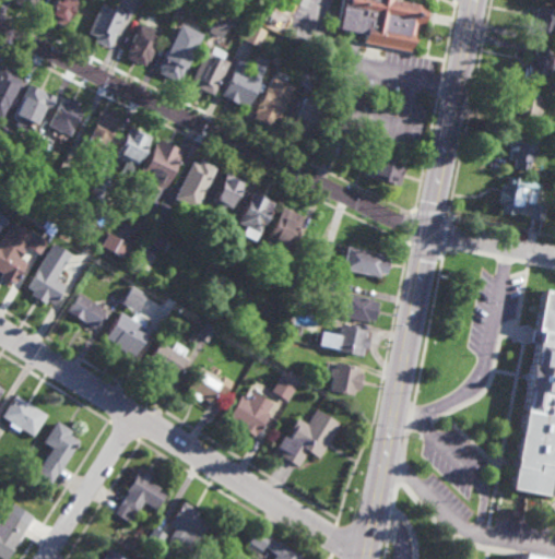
[(42,0),(38,8),(36,7),(34,11),(15,2),(15,0),(42,0)]
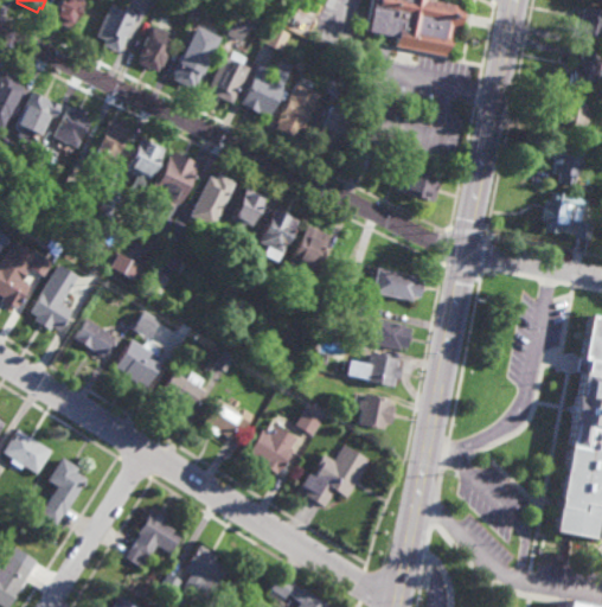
[(84,0),(84,1),(84,2),(75,24),(72,24),(70,29),(52,20),(55,16),(53,14),(59,0),(84,0)]
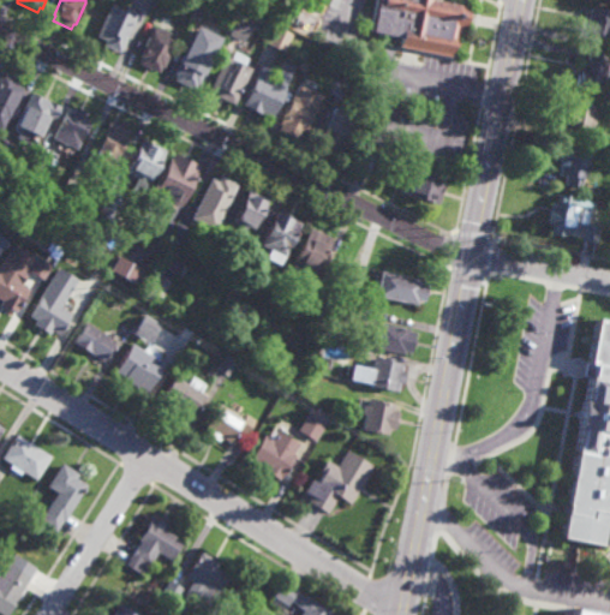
[(267,0),(262,12),(244,4),(245,0),(267,0)]
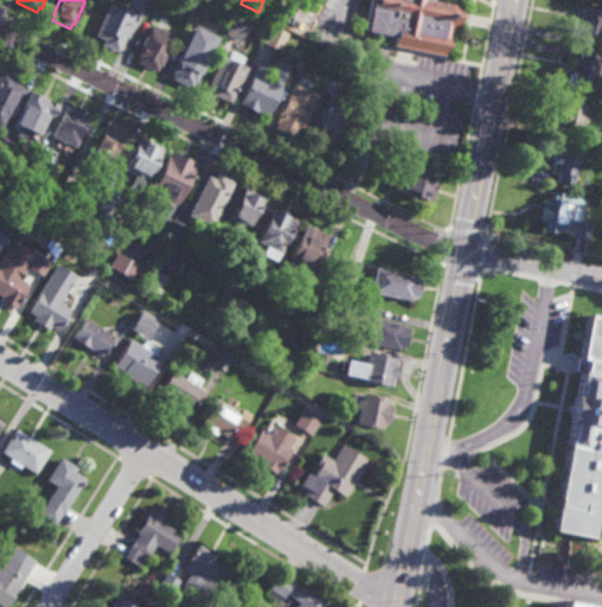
[(370,0),(428,0),(428,1),(466,8),(461,31),(452,29),(447,57),(394,46),(396,37),(365,32),(370,0)]
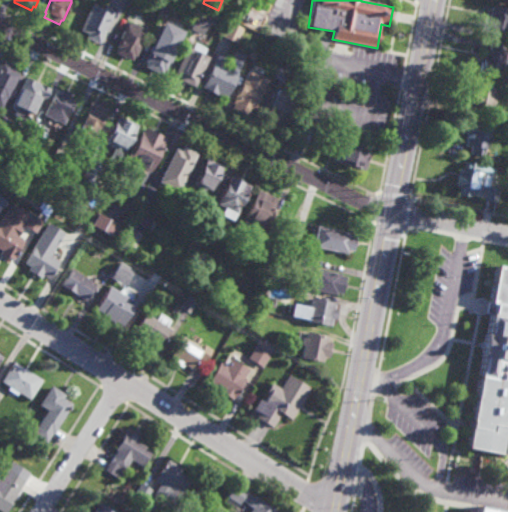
[(105,9),(107,5),(116,9),(114,12),(116,13),(101,45),(87,38),(89,34),(81,30),(94,4),(105,9)]
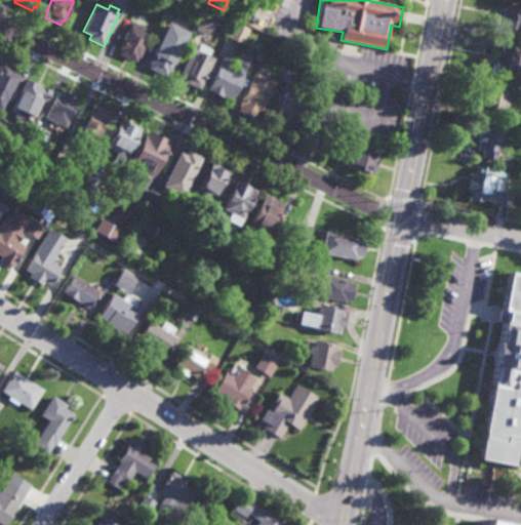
[(174,19),(165,14),(171,4),(179,8),(174,19)]
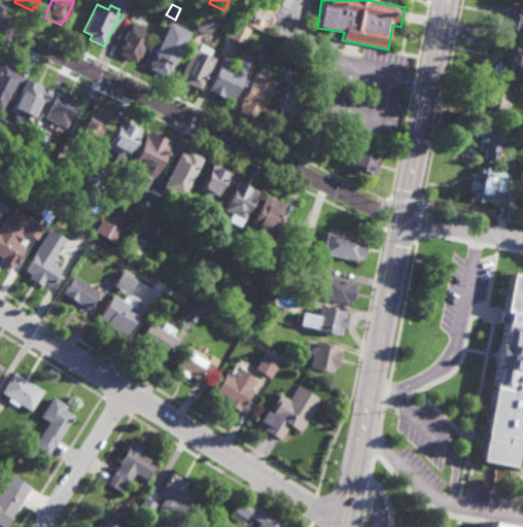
[(522,36),(502,32),(504,23),(500,22),(503,7),(508,8),(508,6),(522,8),(522,36)]
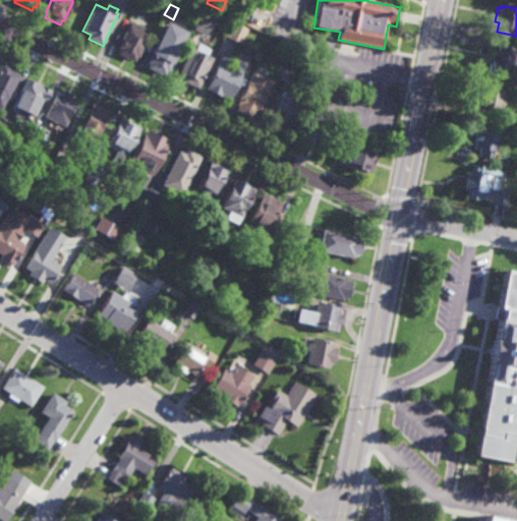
[(202,36),(192,32),(200,13),(210,18),(202,36)]
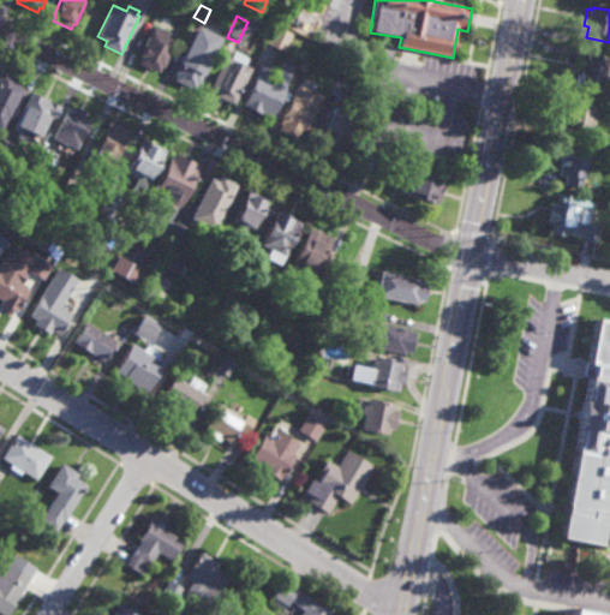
[(171,33),(168,37),(178,42),(165,69),(163,67),(161,73),(141,64),(143,58),(141,58),(154,31),(155,31),(157,27),(171,33)]
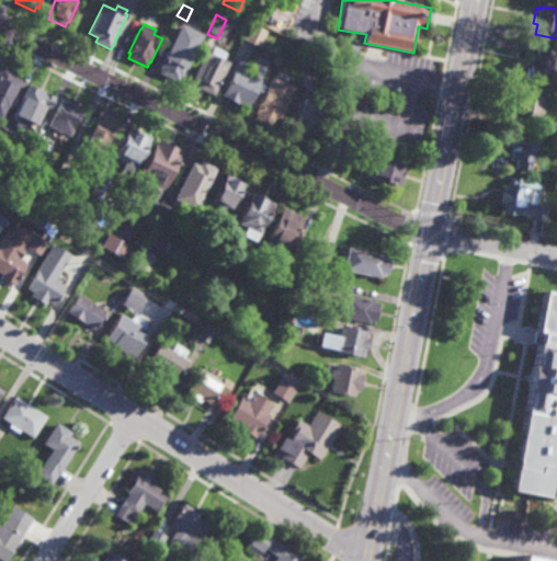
[(260,48),(245,39),(252,24),(268,32),(260,48)]
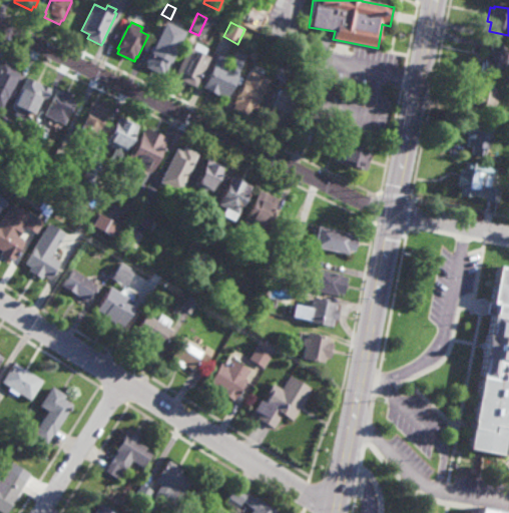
[(169,46),(176,49),(167,71),(165,70),(163,75),(146,67),(148,62),(147,61),(157,40),(159,41),(161,36),(171,41),(169,46)]
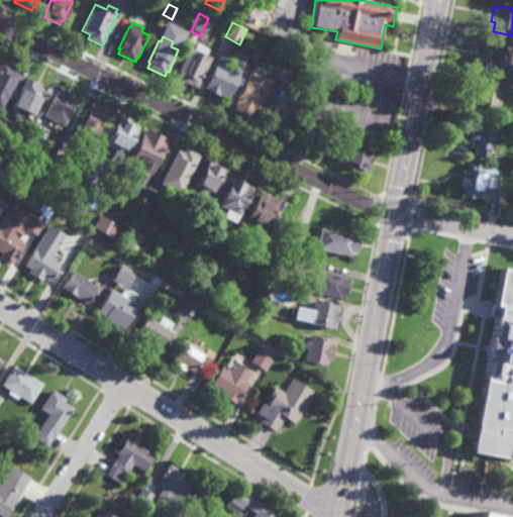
[(252,44),(246,41),(249,36),(255,39),(252,44)]
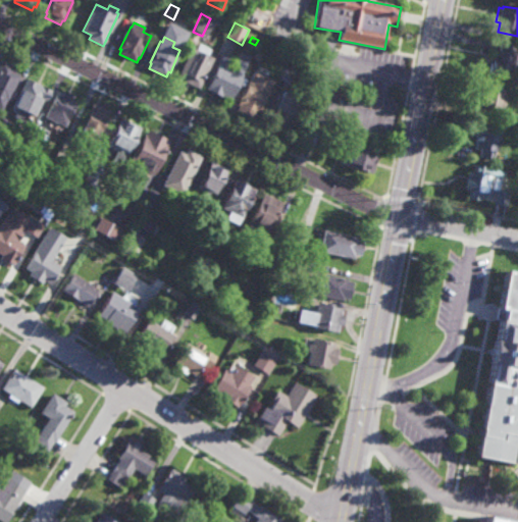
[(265,65),(253,59),(261,43),(273,49),(265,65)]
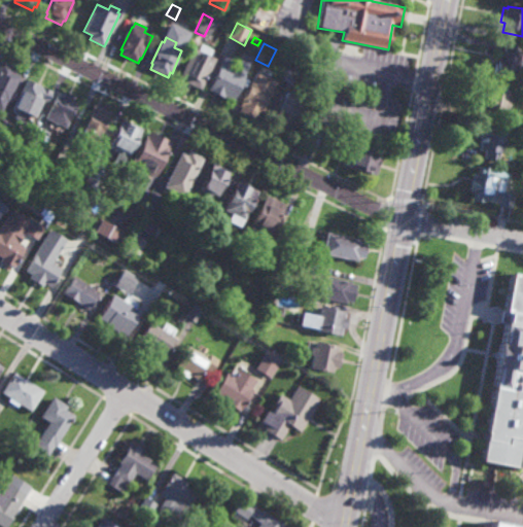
[(522,67),(519,67),(517,80),(496,77),(496,76),(494,76),(497,60),(499,60),(501,51),(506,51),(507,45),(521,47),(520,48),(522,48),(522,67)]
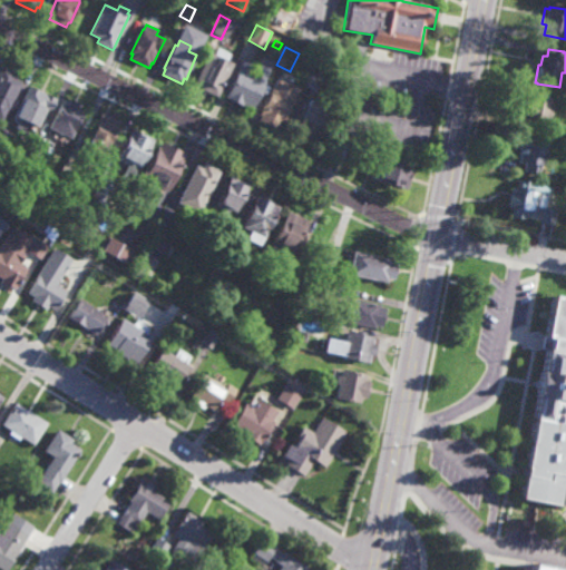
[(230,56),(227,61),(234,65),(218,98),(202,90),(203,88),(195,85),(210,52),(215,56),(218,50),(230,56)]
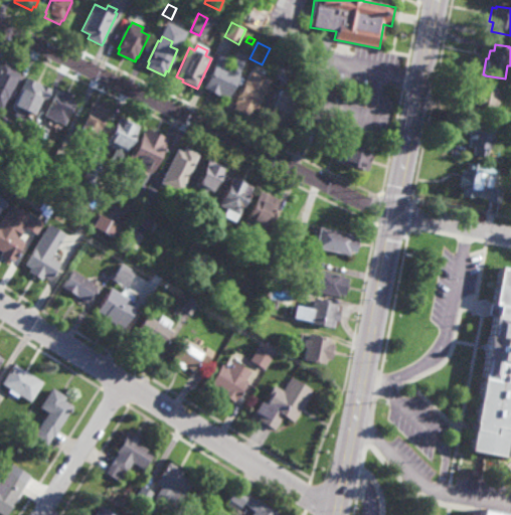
[(229,68),(234,59),(244,63),(240,72),(241,73),(228,102),(203,90),(219,56),(229,60),(226,66),(229,68)]
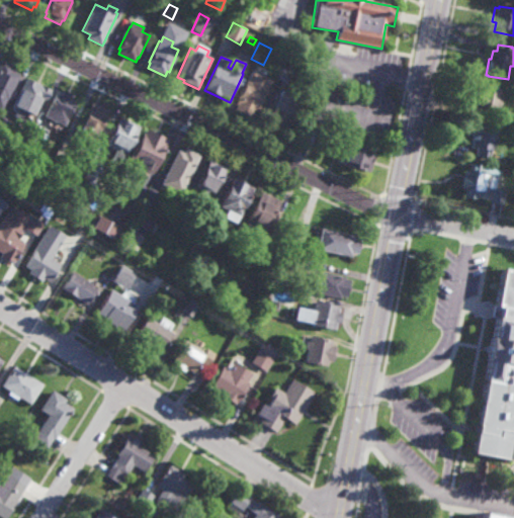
[(11,99),(10,98),(6,108),(0,105),(0,65),(2,61),(17,67),(15,71),(22,74),(11,99)]
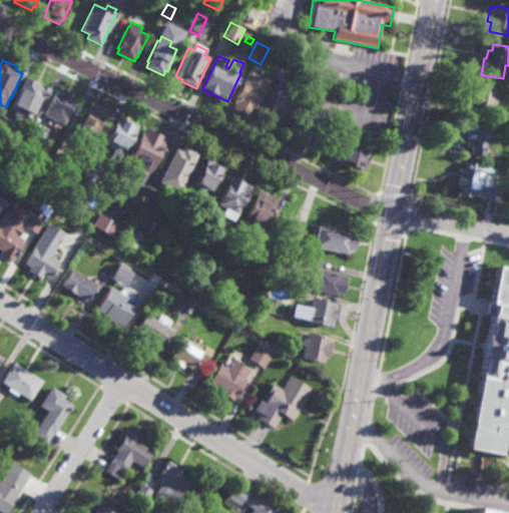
[(286,83),(275,78),(280,67),(290,72),(286,83)]
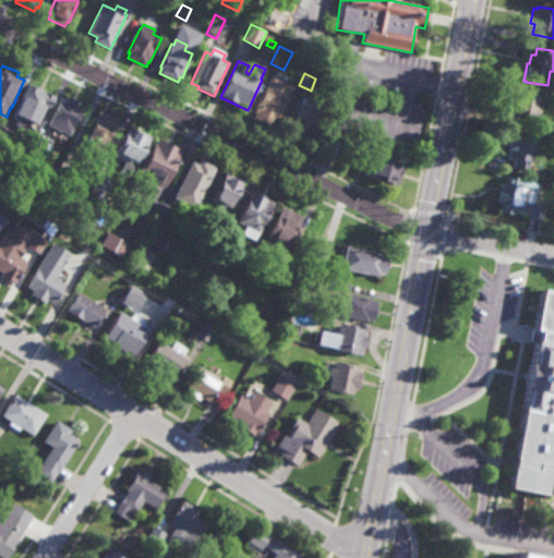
[(279,85),(281,82),(294,88),(290,97),(288,96),(274,125),(265,121),(264,123),(254,119),(256,114),(254,113),(269,81),(279,85)]
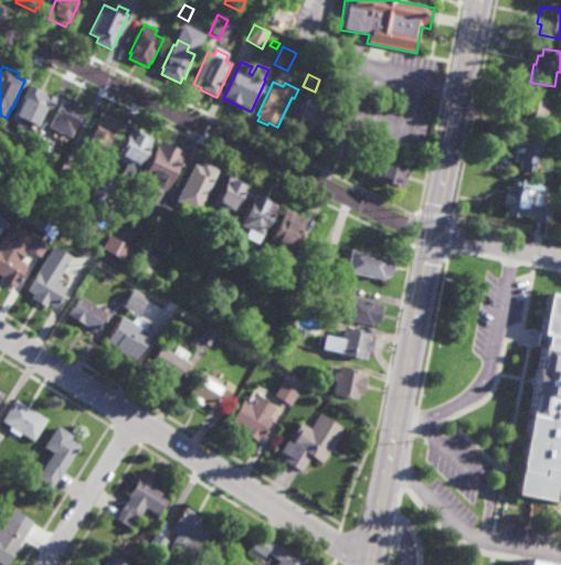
[(53,107),(50,106),(42,124),(40,123),(35,132),(19,125),(23,116),(18,114),(31,86),(57,98),(53,107)]
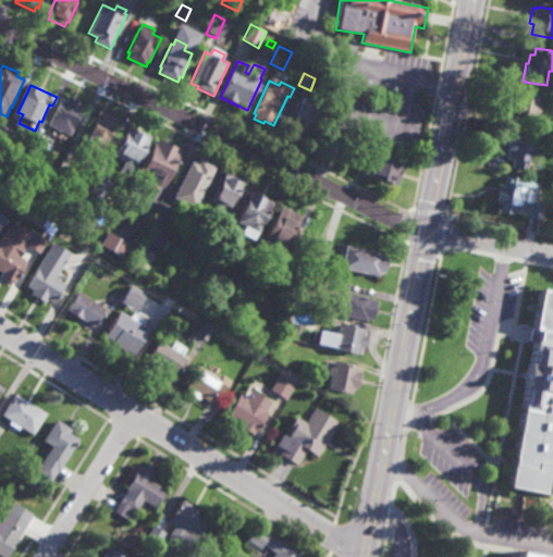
[(545,91),(541,110),(539,110),(538,115),(550,118),(548,127),(530,124),(531,115),(516,112),(517,104),(516,103),(518,89),(523,89),(524,87),(545,91)]
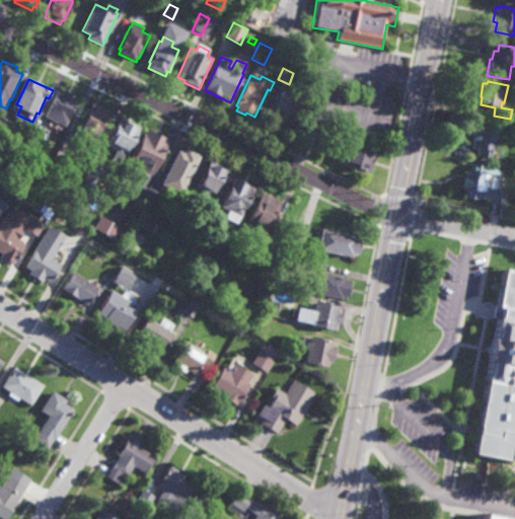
[(69,126),(48,116),(60,89),(79,98),(77,102),(79,103),(69,126)]
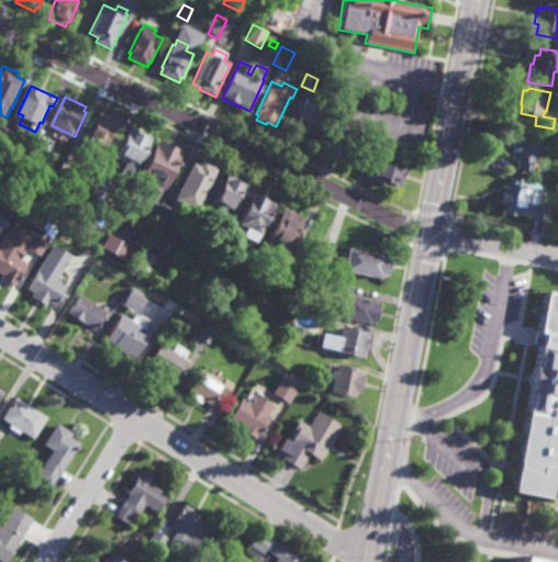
[(317,112),(325,116),(314,138),(312,137),(310,143),(290,132),(291,128),(290,127),(304,99),(312,102),(314,98),(322,102),(317,112)]
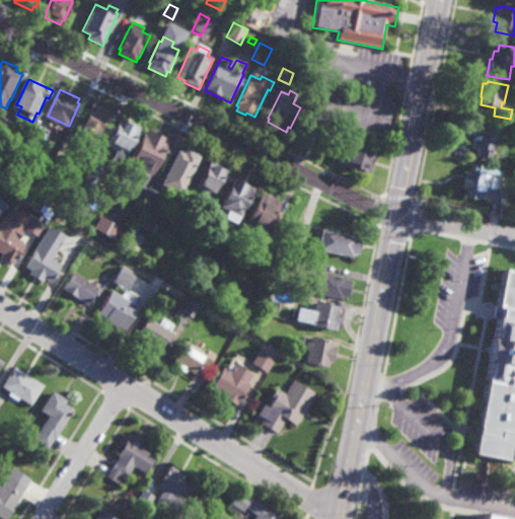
[(101,131),(102,132),(96,143),(78,134),(82,124),(84,125),(93,103),(111,112),(101,131)]
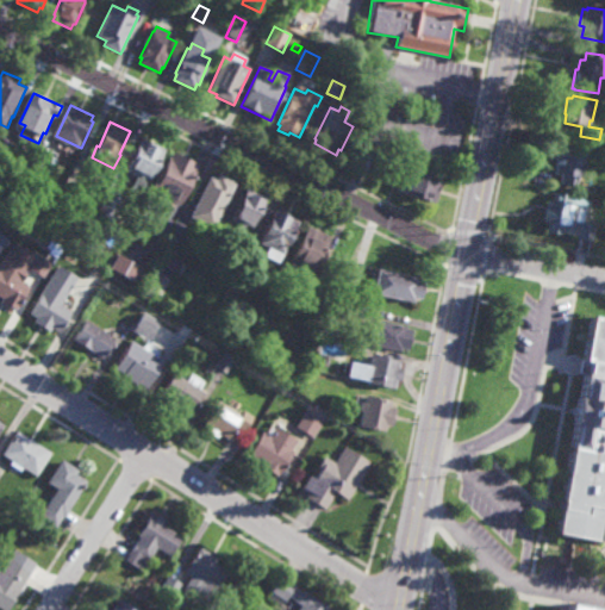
[(11,155),(1,150),(7,136),(18,141),(11,155)]
